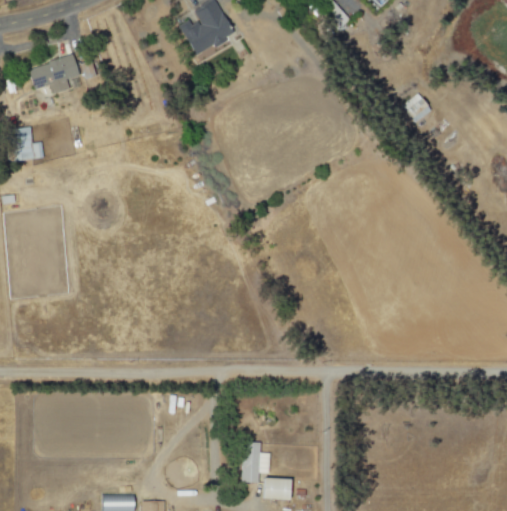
[(181,24),(194,53),(233,36),(217,0),(215,0),(195,9),(199,20),(192,24),(190,20),(181,24)]
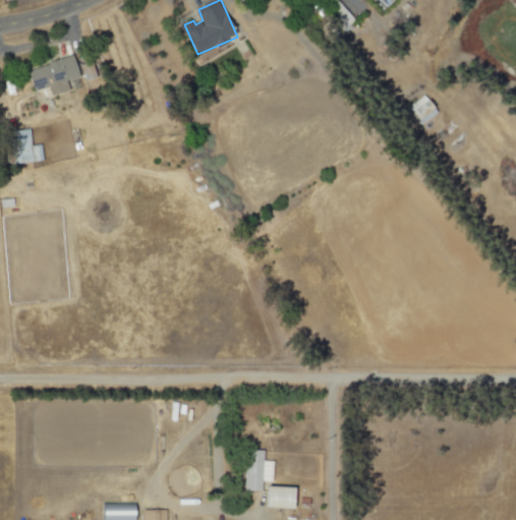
[(439,112),(426,94),(409,106),(421,124),(439,112)]
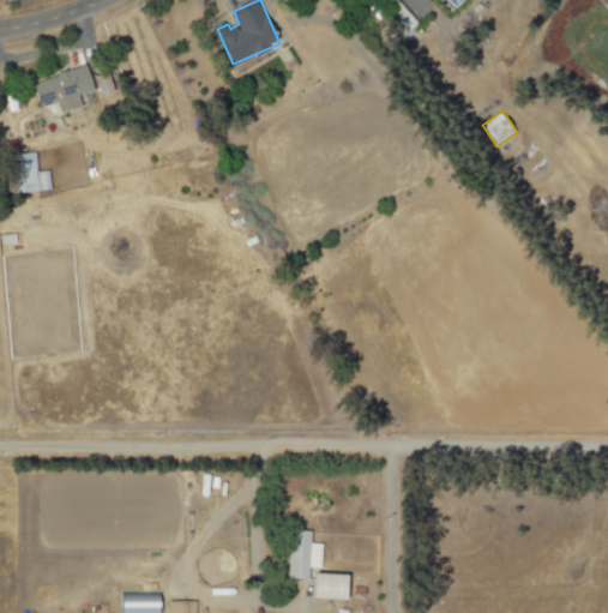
[(7,154),(10,192),(53,190),(52,169),(38,170),(38,152),(7,154)]
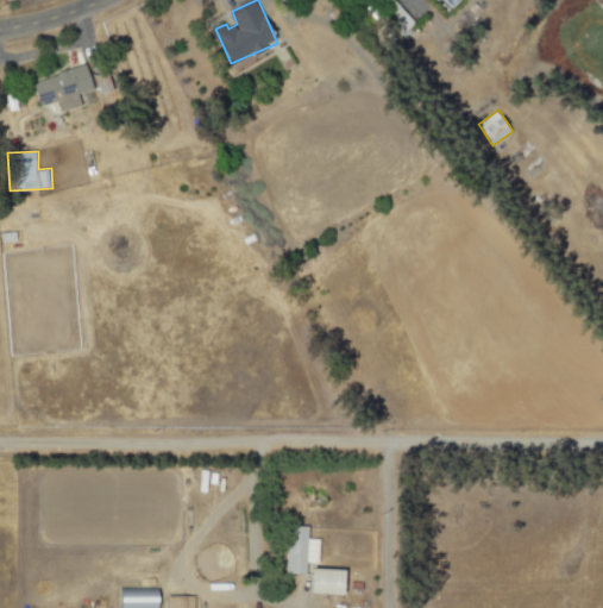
[(287,572),(308,574),(308,562),(321,563),(322,538),(311,538),(311,526),(289,526),(287,572)]
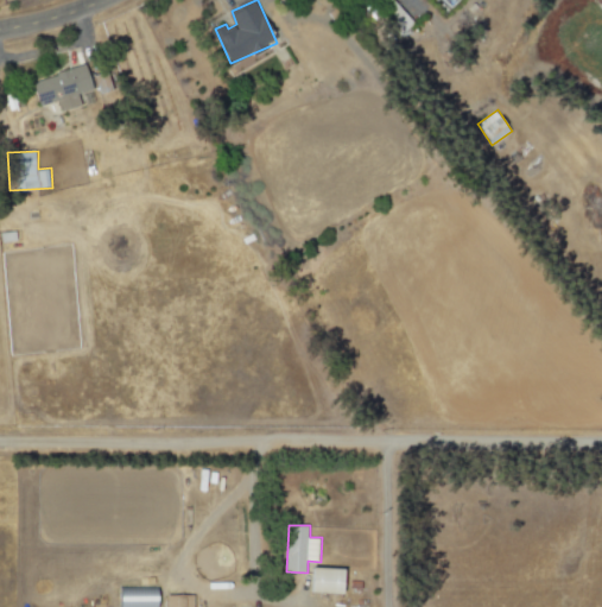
[(346,593),(347,568),(311,567),(311,592),(346,593)]
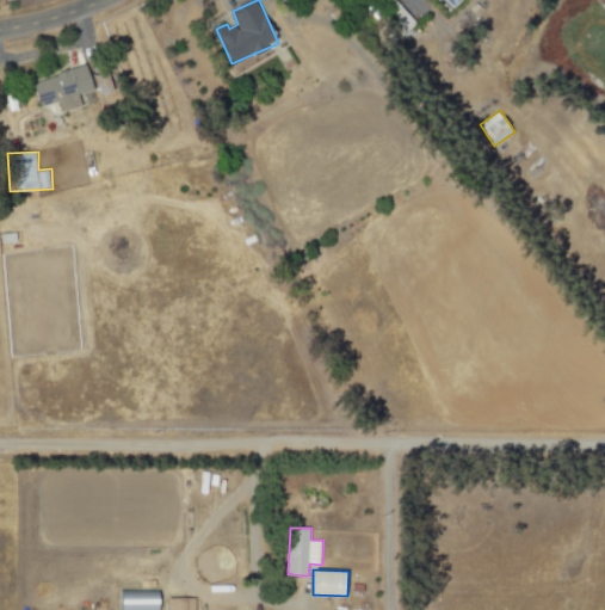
[(159,609),(159,589),(121,590),(121,609),(159,609)]
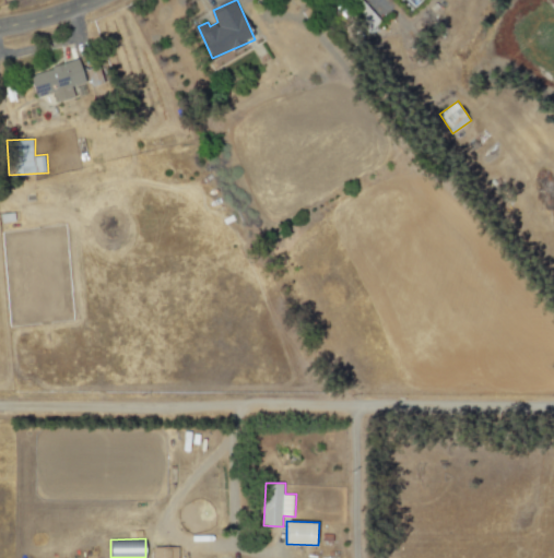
[(155,557),(179,557),(180,547),(155,547),(155,557)]
